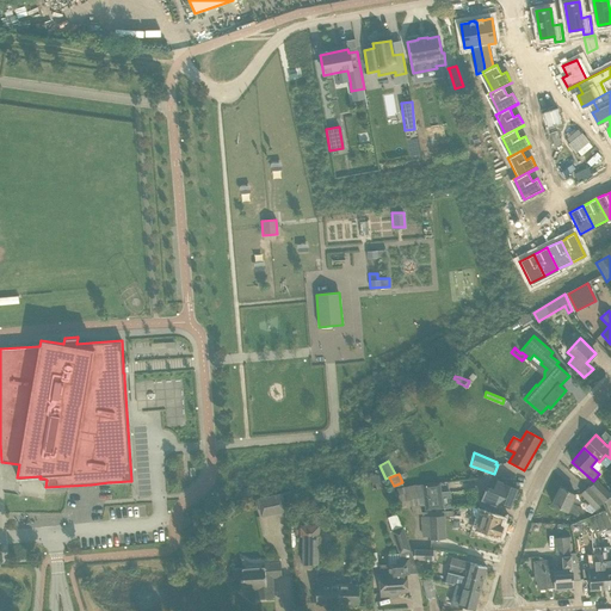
[(610,494),(608,492),(597,480),(588,487),(603,503),(610,497),(609,495),(610,494)]
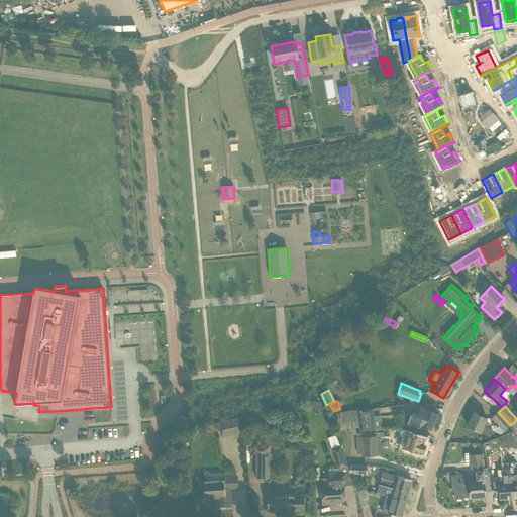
[(432,427),(437,414),(420,407),(418,413),(412,410),(408,422),(419,427),(421,423),(432,427)]
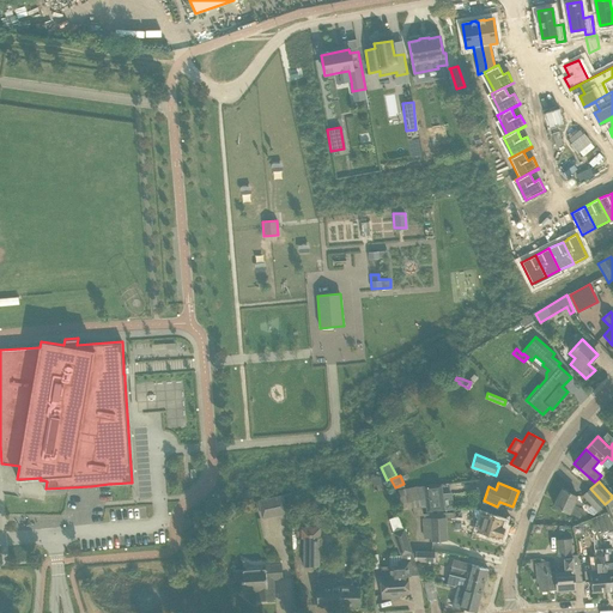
[(443,511),(439,486),(423,489),(426,514),(443,511)]
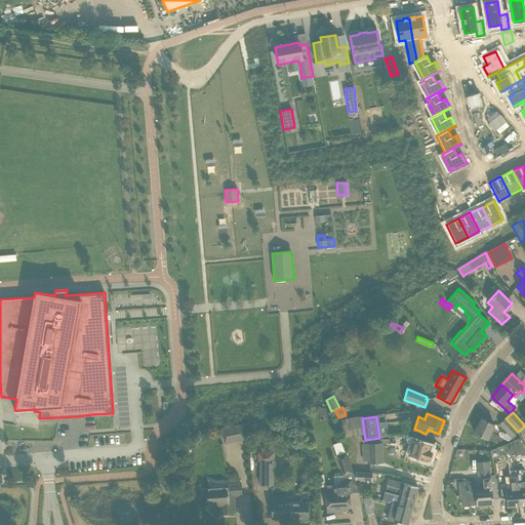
[(494,425),(490,423),(481,418),(474,434),(488,440),(488,439),(497,443),(499,437),(491,433),(494,425)]
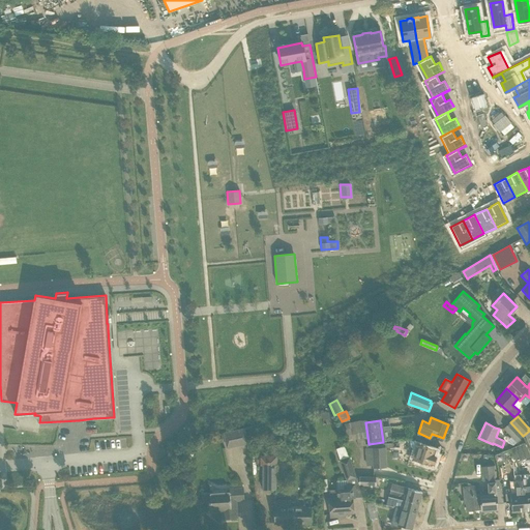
[(516,442),(523,436),(510,422),(503,429),(516,442)]
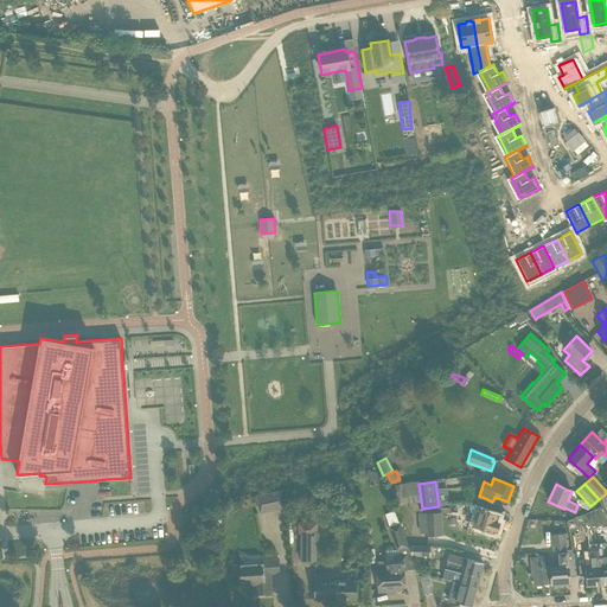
[(283,509),(280,491),(280,490),(255,496),(260,515),(283,509)]
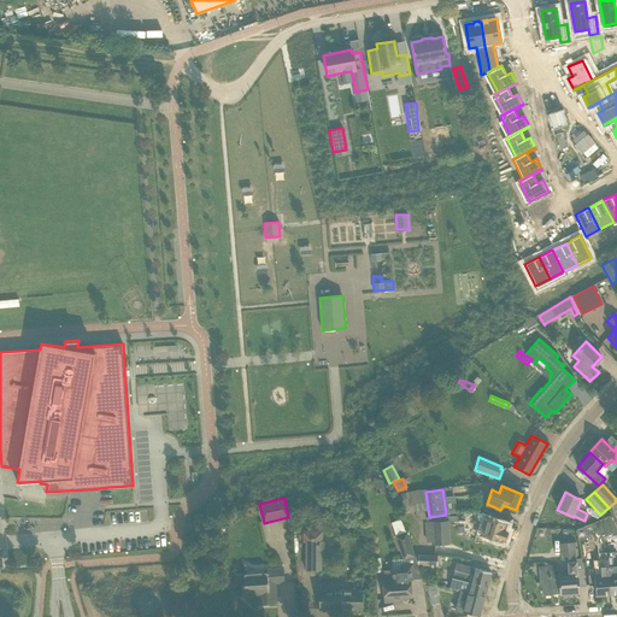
[(486,511),(476,512),(477,519),(483,522),(481,533),(501,540),(503,539),(505,539),(507,530),(505,529),(507,523),(499,521),(499,518),(487,515),(488,512),(486,511)]
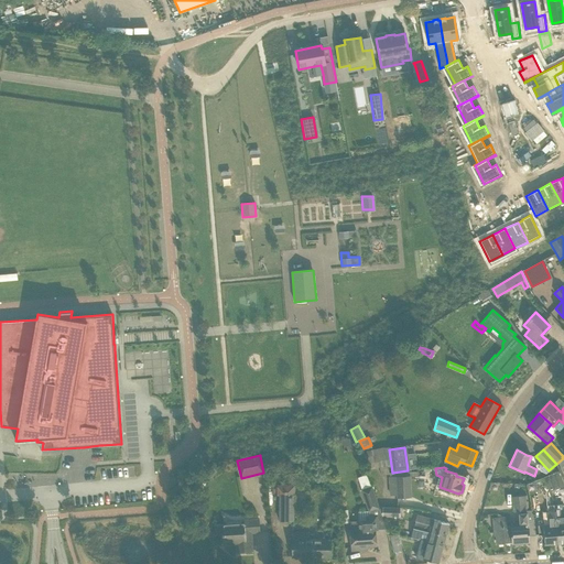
[(418,477),(418,473),(418,472),(390,473),(390,477),(389,477),(390,497),(410,497),(410,477),(418,477)]
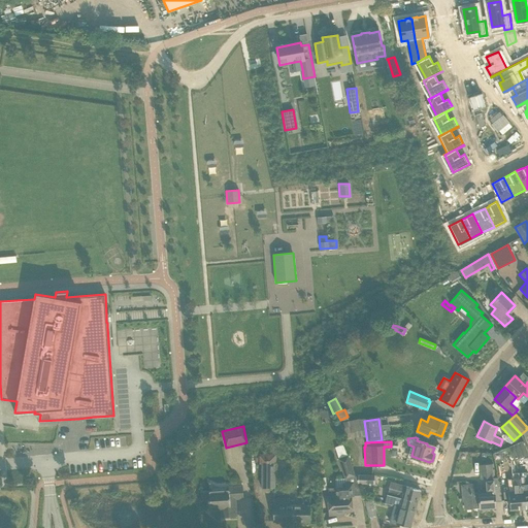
[(527,455),(523,441),(509,447),(515,461),(527,455)]
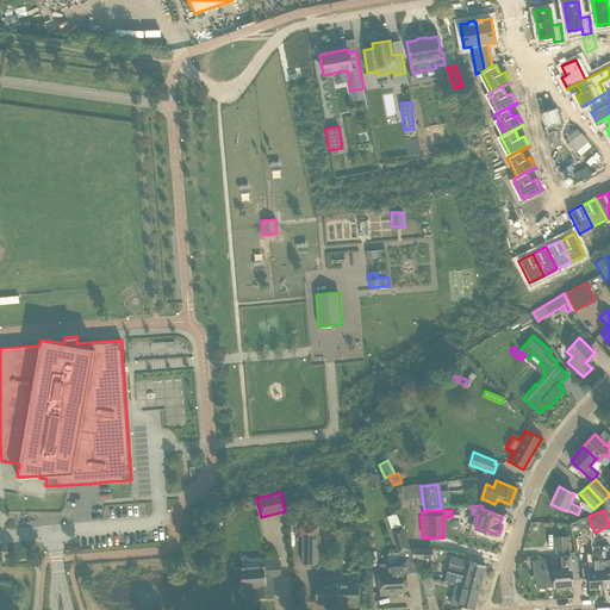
[(470,531),(472,521),(454,516),(452,527),(470,531)]
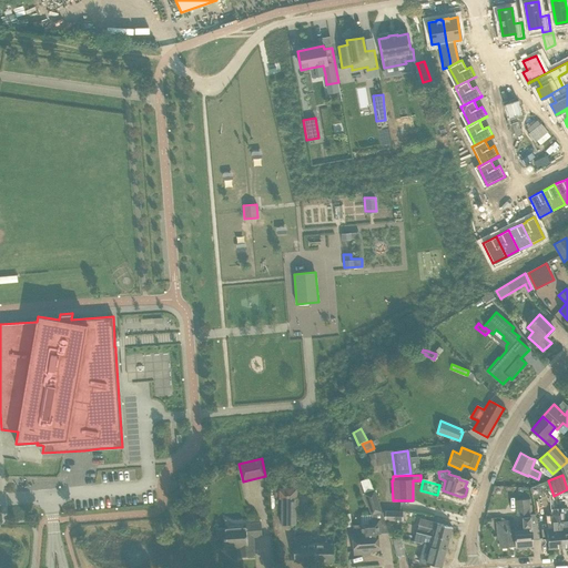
[(372,515),(383,515),(374,489),(364,494),(372,515)]
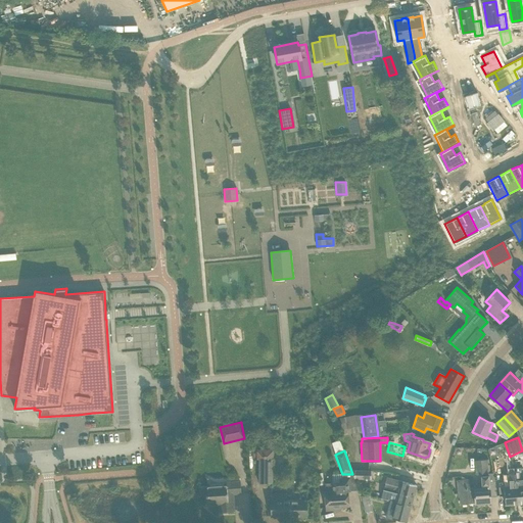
[(272,460),(259,460),(258,460),(258,475),(272,475),(272,460)]
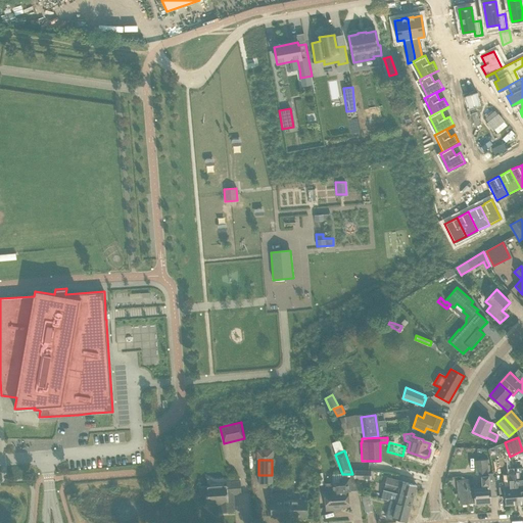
[(476,475),(488,474),(487,460),(475,461),(476,475)]
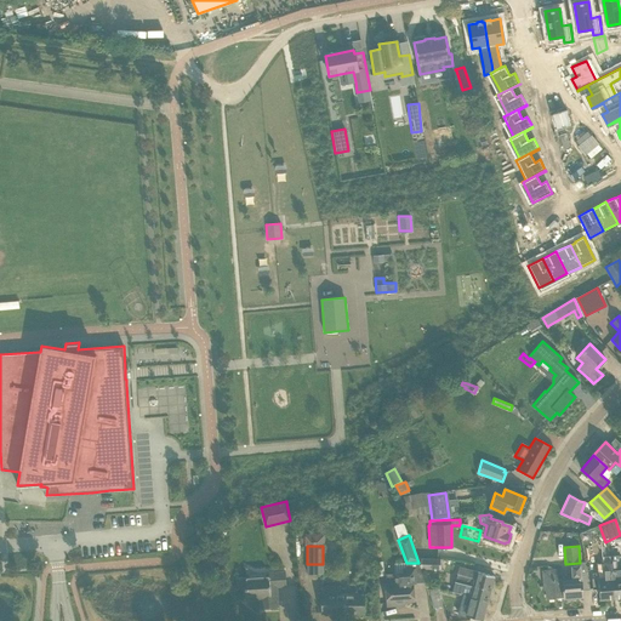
[(619,554),(610,556),(614,598),(620,597),(620,576),(620,577),(620,569),(619,554)]
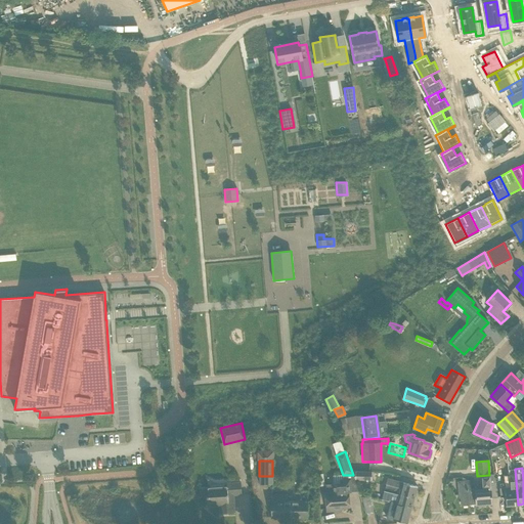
[(510,487),(499,487),(500,497),(506,496),(507,506),(518,505),(515,469),(512,469),(509,470),(510,487)]
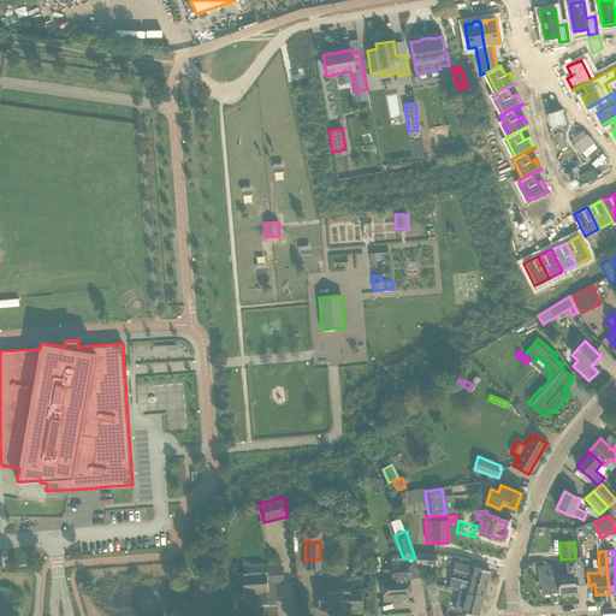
[(419,554),(418,564),(437,564),(437,555),(419,554)]
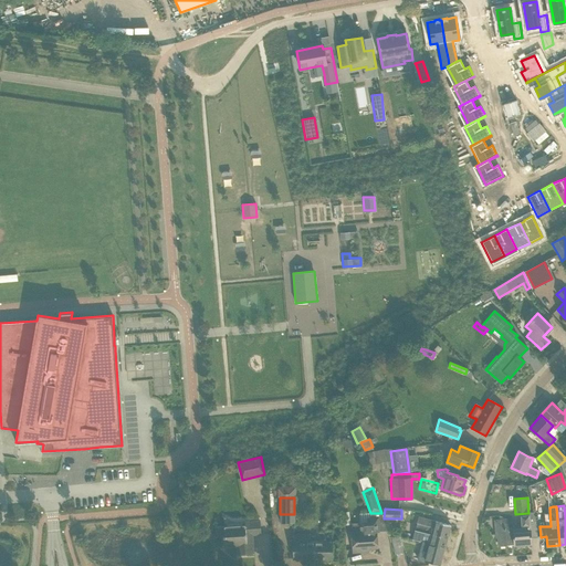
[(388,530),(384,519),(384,517),(370,517),(367,517),(367,523),(350,524),(353,553),(363,552),(362,548),(378,547),(377,531),(388,530)]
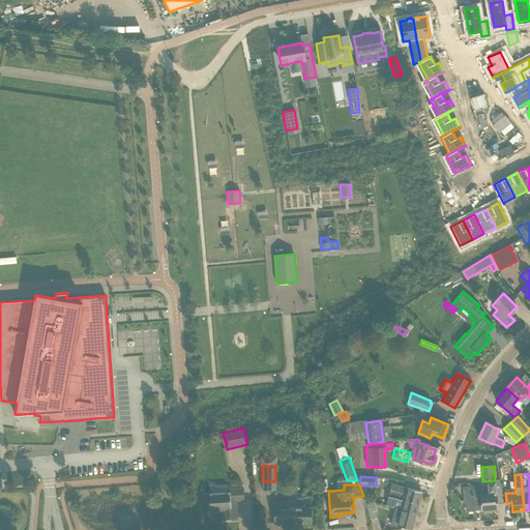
[(416,512),(421,492),(391,484),(386,505),(394,507),(416,512)]
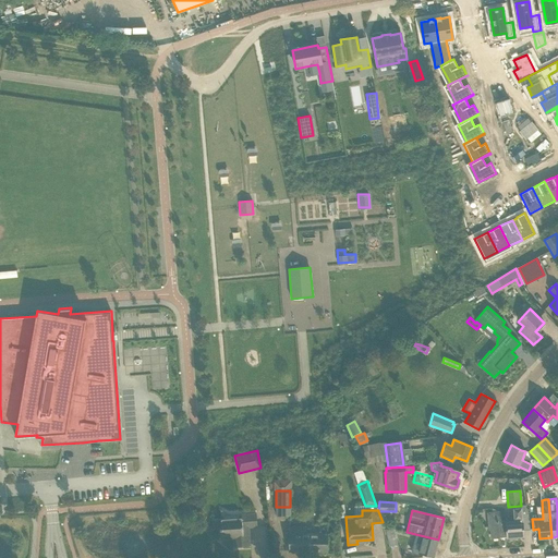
[(505,521),(501,521),(500,511),(487,512),(488,526),(490,526),(492,538),(507,537),(505,521)]
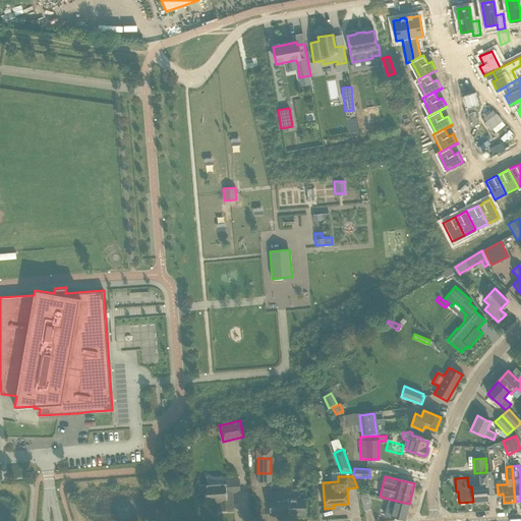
[(491,480),(487,480),(486,477),(479,477),(479,486),(472,487),(472,486),(471,486),(473,502),(474,502),(476,504),(481,504),(483,501),(488,501),(488,495),(495,495),(491,480)]
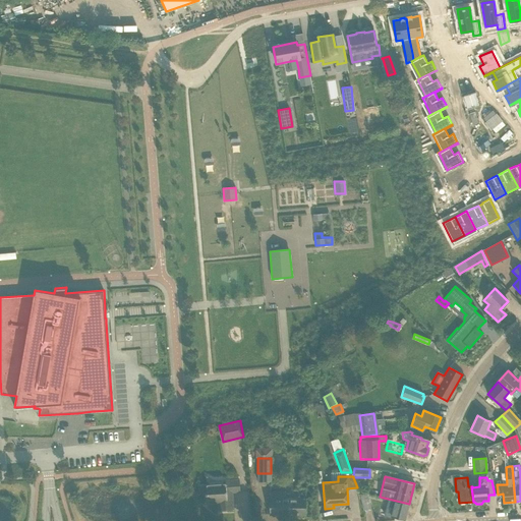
[(226,493),(240,491),(239,479),(224,480),(224,483),(207,484),(199,484),(199,494),(206,494),(206,504),(218,503),(219,511),(227,511),(226,493)]
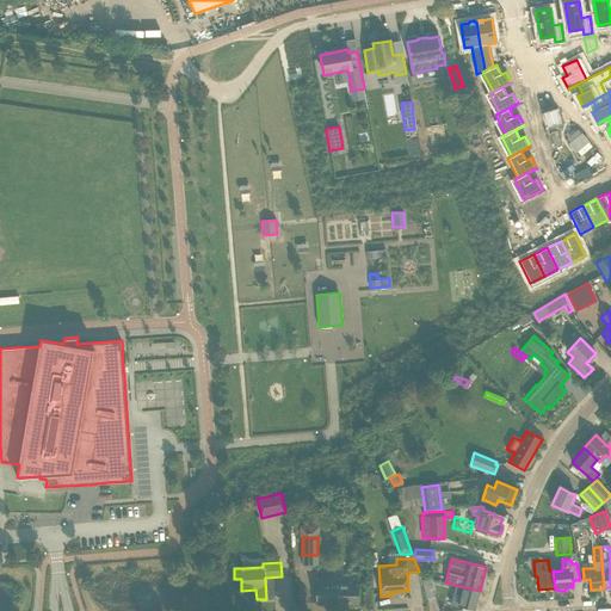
[(316,576),(316,604),(329,604),(329,585),(325,585),(325,576),(316,576)]
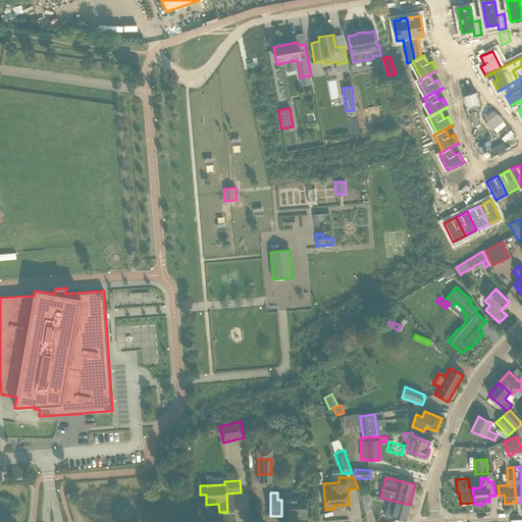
[(285,500),(285,492),(277,492),(277,500),(281,500),(281,516),(307,516),(307,500),(285,500)]
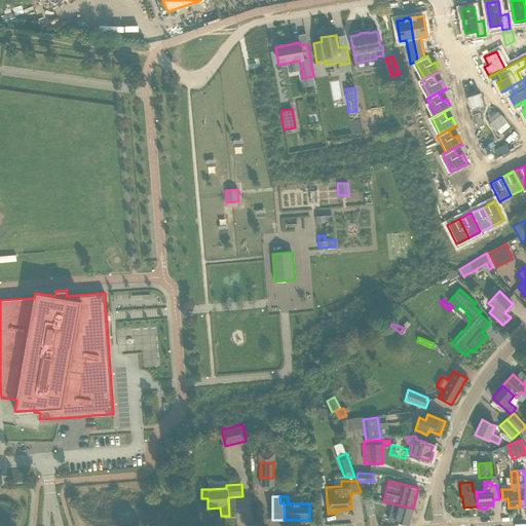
[(375,514),(371,499),(363,499),(368,516),(375,514)]
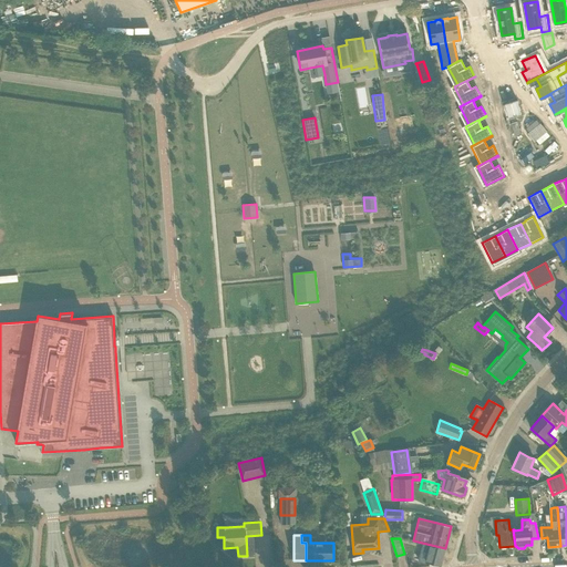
[(422,543),(418,562),(425,564),(425,563),(429,563),(441,566),(445,548),(422,543)]
